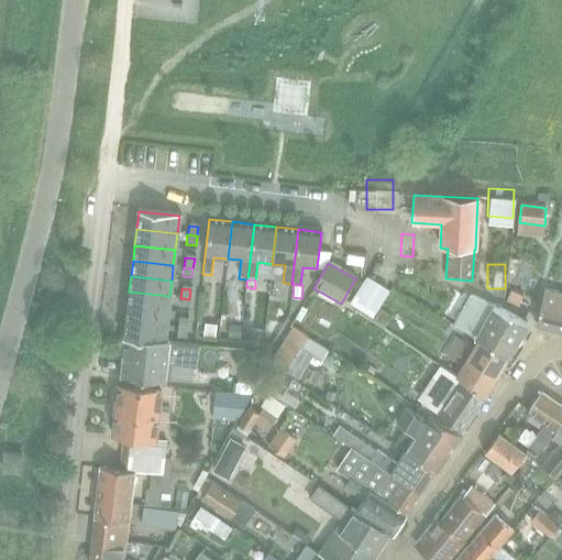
[(561,295),(546,291),(537,327),(561,332),(561,295)]
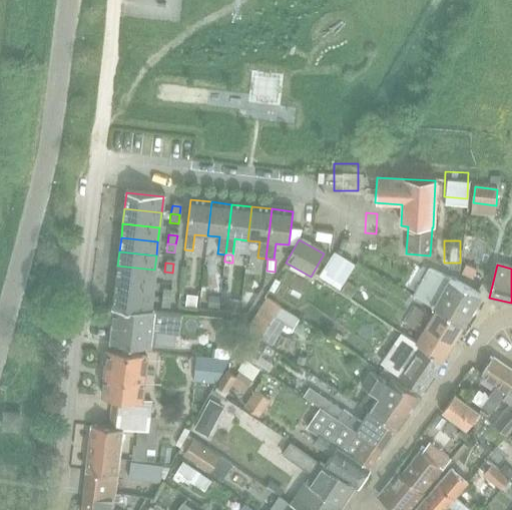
[(153,284),(154,270),(117,266),(116,280),(153,284)]
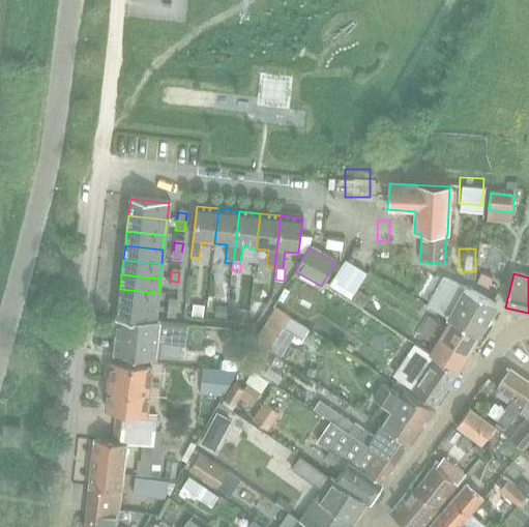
[(481,276),(478,283),(490,288),(492,281),(481,276)]
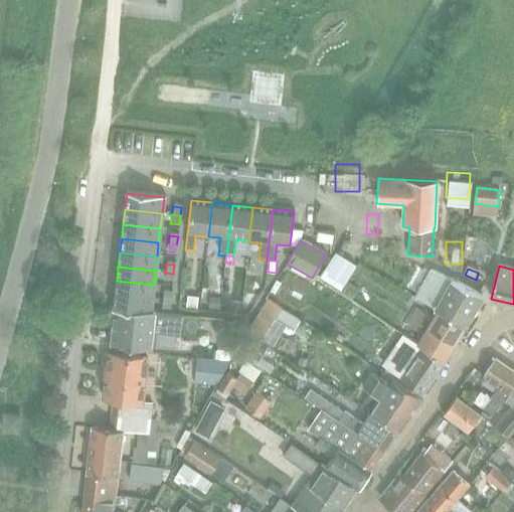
[(172,283),(173,274),(165,273),(164,282),(172,283)]
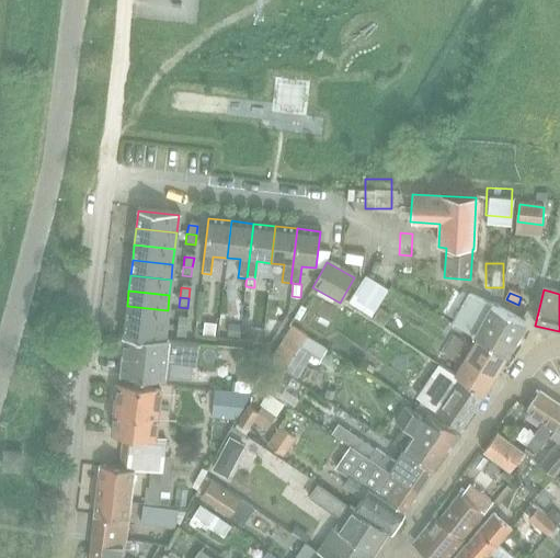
[(466,314),(456,328),(507,359),(526,326),(505,314),(469,297),(461,310),(466,314)]
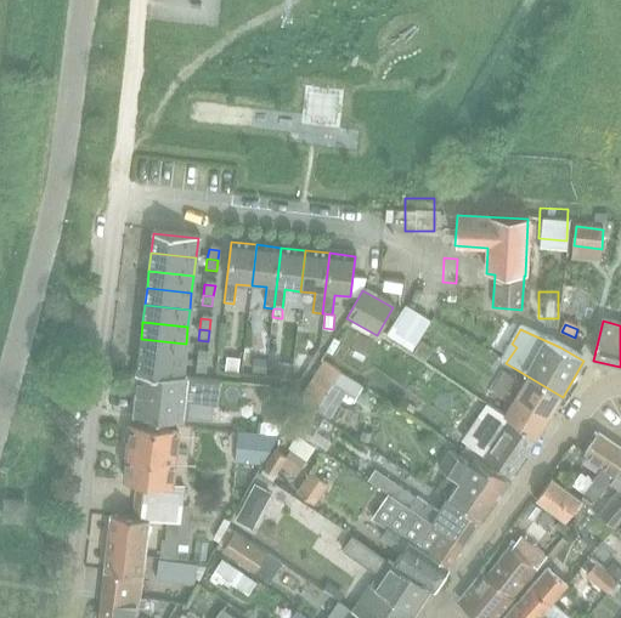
[(184,362),(186,344),(141,339),(139,357),(184,362)]
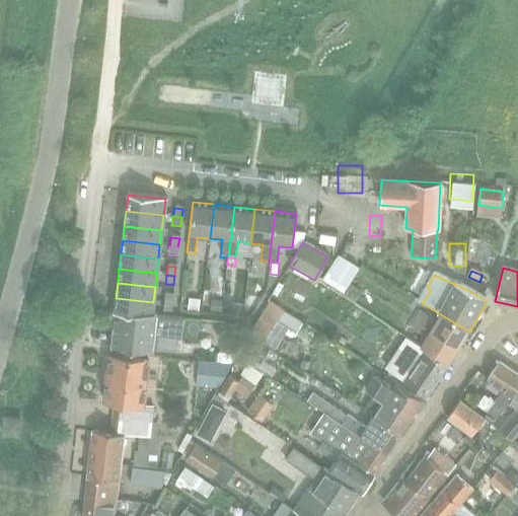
[(171,305),(172,296),(164,295),(163,304),(171,305)]
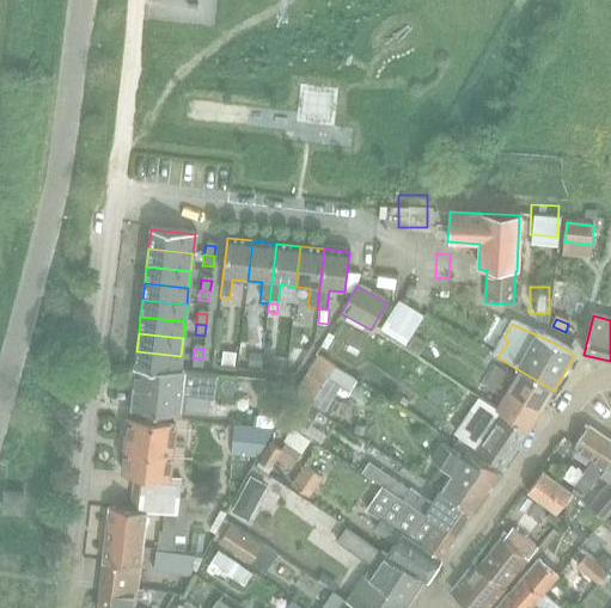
[(178,374),(178,372),(181,356),(136,351),(134,369),(136,369),(178,374)]
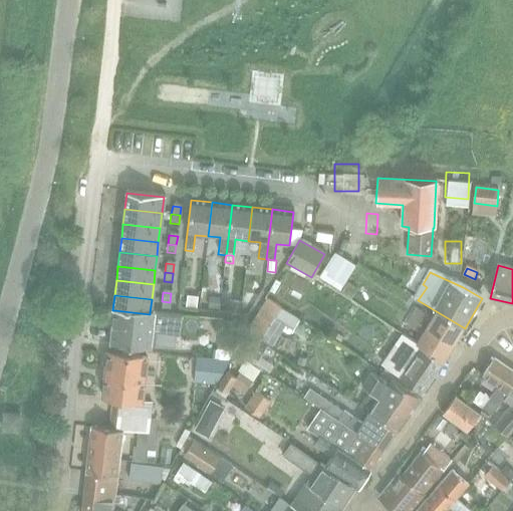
[(187,296),(186,306),(198,307),(199,297),(187,296)]
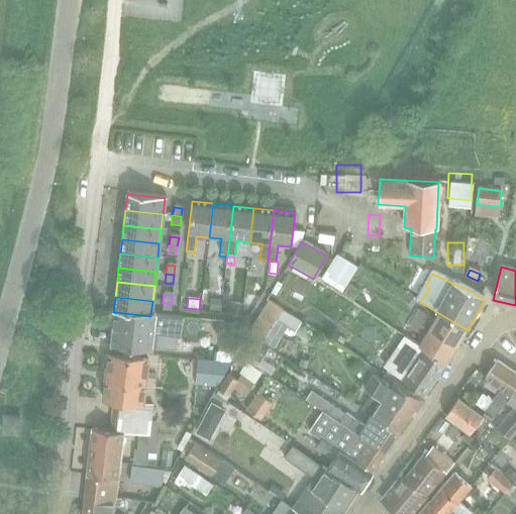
[(212,300),(211,311),(220,312),(221,301),(212,300)]
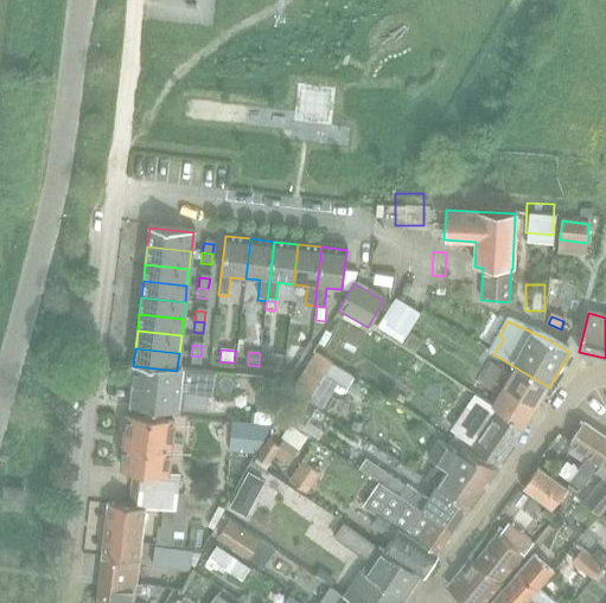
[(312,395),(332,364),(316,353),(295,385),(312,395)]
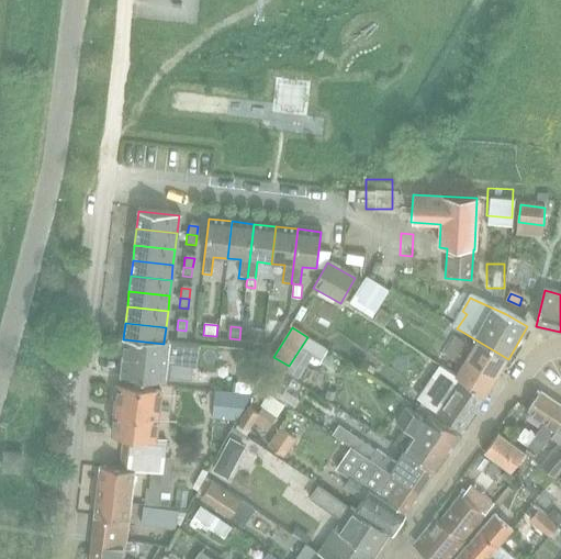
[(255,328),(253,344),(264,345),(266,330),(255,328)]
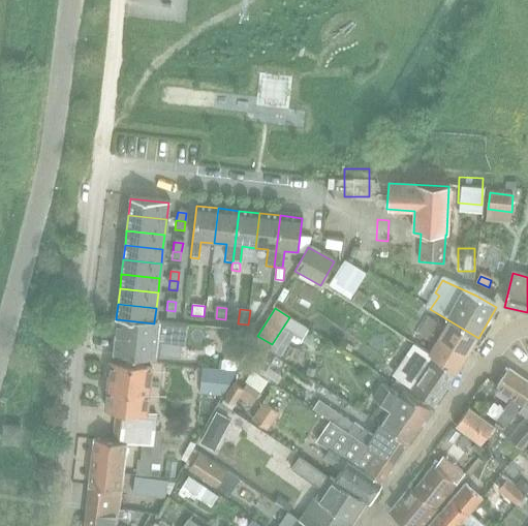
[(174,319),(175,311),(166,310),(165,318),(174,319)]
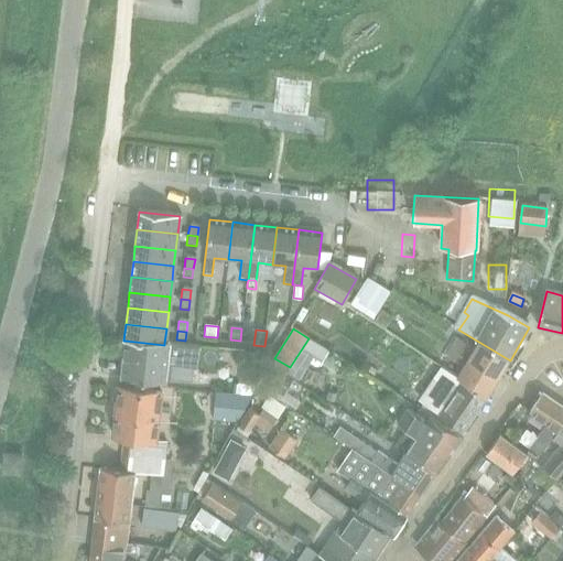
[(198,369),(201,348),(201,347),(164,343),(164,345),(126,341),(121,378),(165,384),(165,380),(192,383),(193,368),(198,369)]
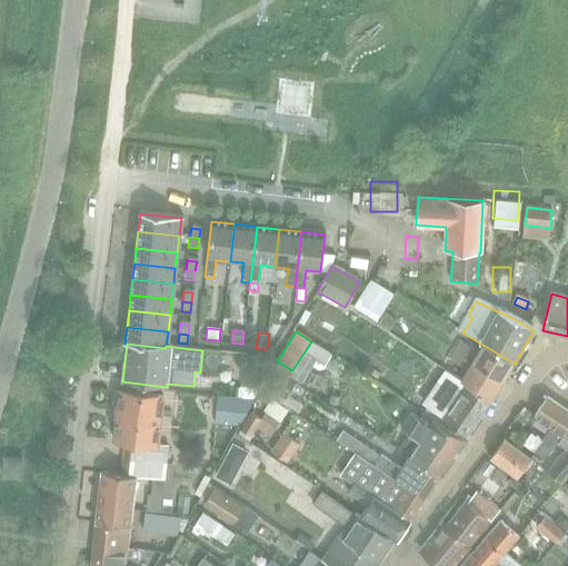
[(478,354),(461,344),(456,353),(502,383),(514,365),(515,364),(495,351),(482,345),(478,354)]
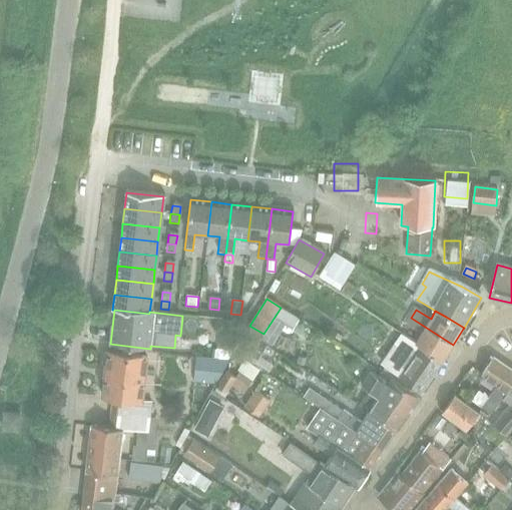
[(453,345),(411,318),(407,326),(421,335),(415,343),(416,344),(417,343),(443,360),(453,345)]
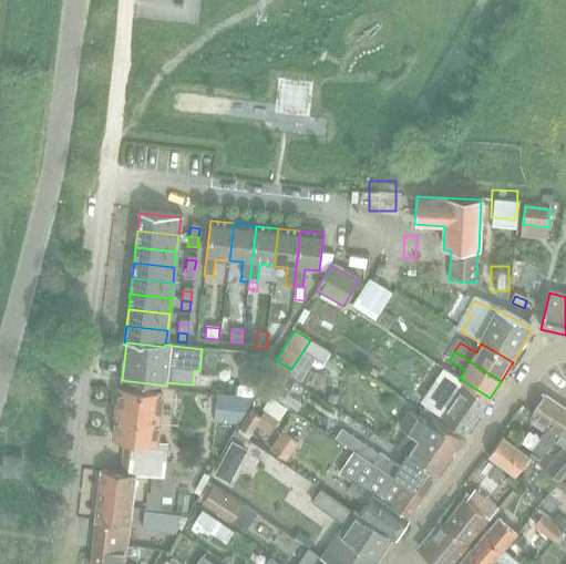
[(276,369),(265,385),(286,399),(296,383),(276,369)]
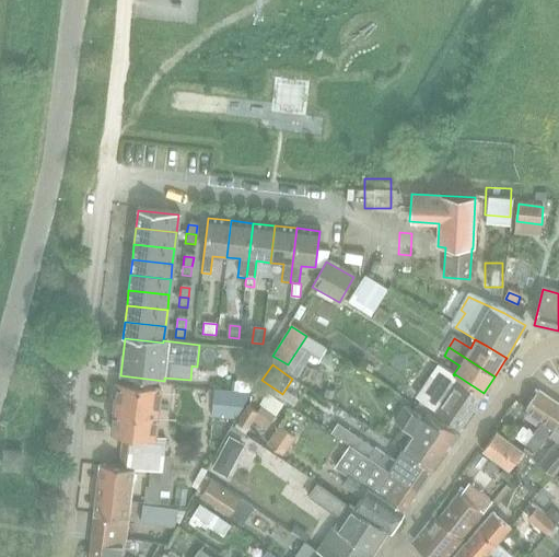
[(484,393),(455,374),(454,375),(453,374),(453,375),(457,379),(451,390),(432,378),(417,401),(435,413),(434,415),(458,431),(484,393)]
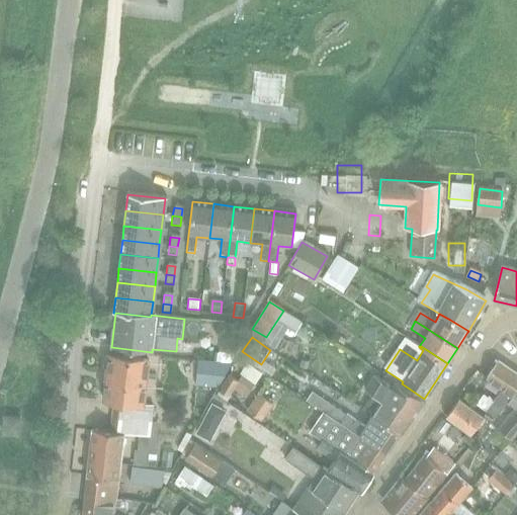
[(103,402),(116,404),(113,419),(151,424),(153,408),(143,407),(148,361),(109,356),(103,402)]
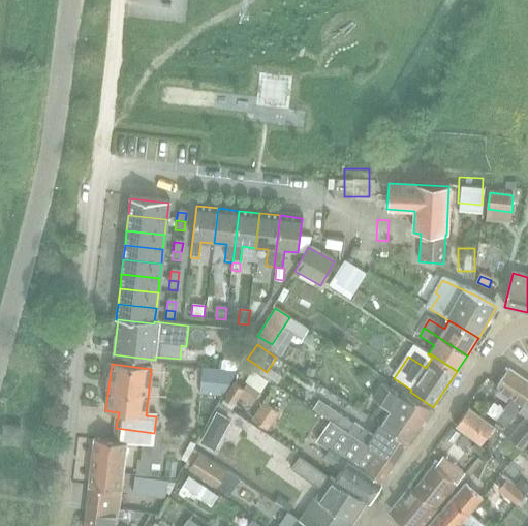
[(223,396),(237,373),(205,369),(203,395),(219,396),(223,396)]
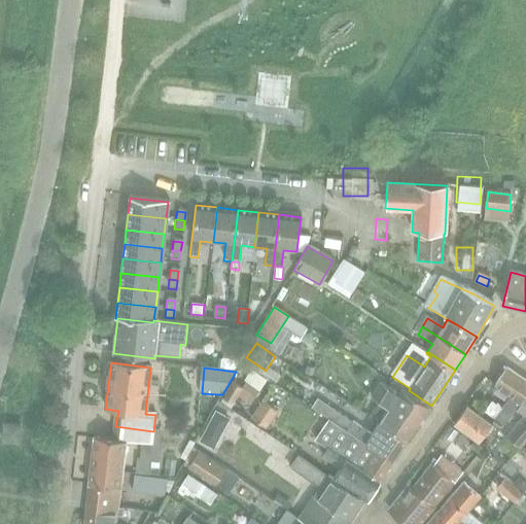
[(517,410),(525,397),(525,382),(506,370),(496,387),(513,397),(503,410),(493,402),(485,412),(495,420),(496,418),(505,424),(517,410)]
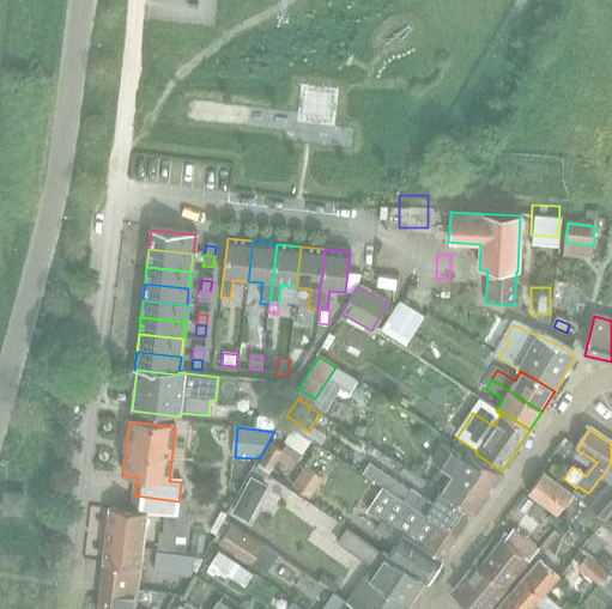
[(283,451),(271,444),(260,462),(272,469),(277,461),(283,451)]
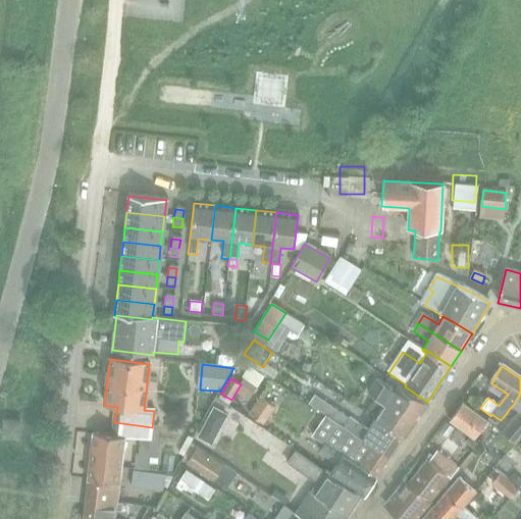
[(241,384),(236,393),(248,401),(257,387),(244,378),(241,384)]
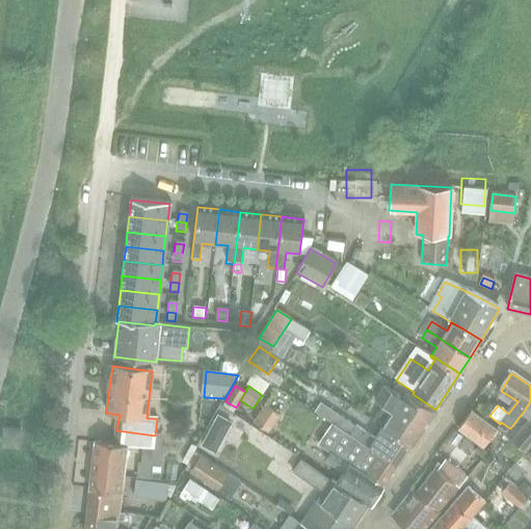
[(433,415),(432,414),(405,397),(403,400),(386,388),(375,401),(393,414),(381,429),(380,428),(380,429),(381,430),(382,428),(410,447),(433,415)]
